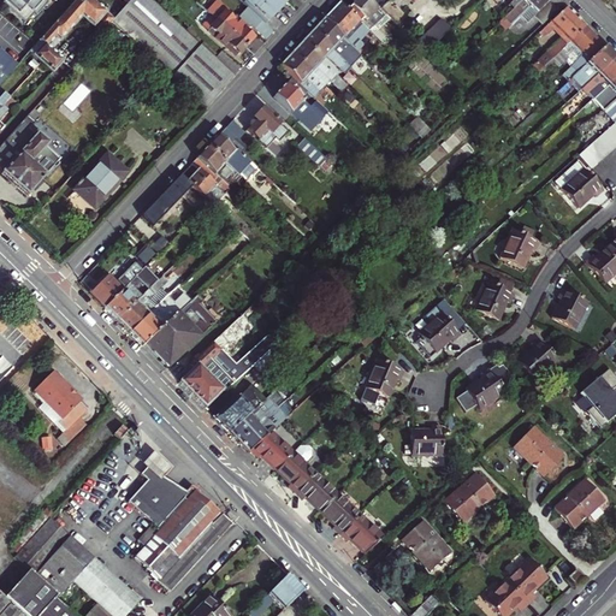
[(0,0),(0,1),(24,23),(34,12),(35,13),(46,3),(43,0),(0,0)]
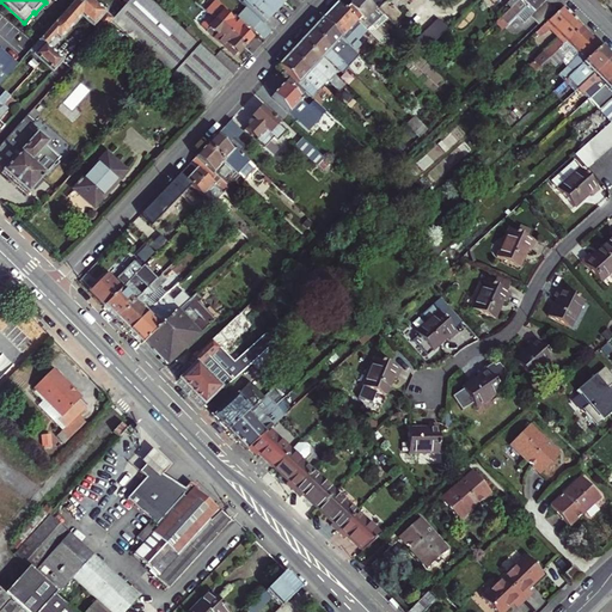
[(81,16),(101,32),(108,25),(111,20),(112,19),(90,0),(73,0),(35,44),(30,49),(29,50),(51,71),(61,60),(46,48),(55,37),(59,40),(81,16)]
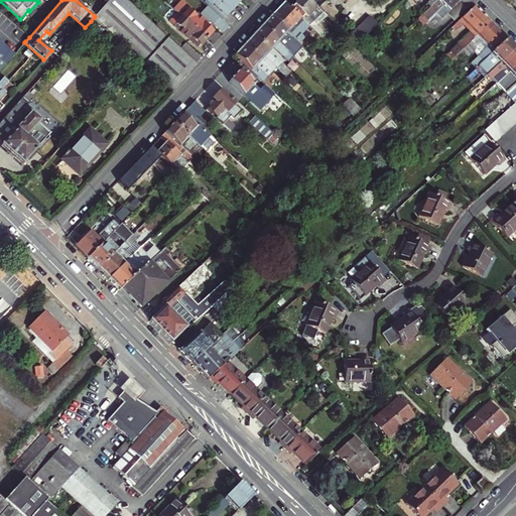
[(180,49),(128,0),(108,0),(107,2),(95,16),(94,17),(139,59),(143,65),(171,91),(197,65),(195,62),(180,49)]
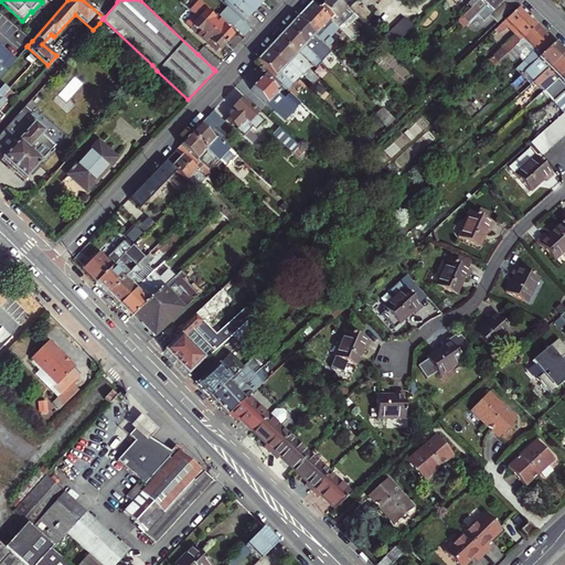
[(200,0),(191,10),(196,14),(226,43),(233,35),(225,29),(227,27),(234,28),(243,36),(251,29),(245,23),(222,2),(213,12),(200,0)]
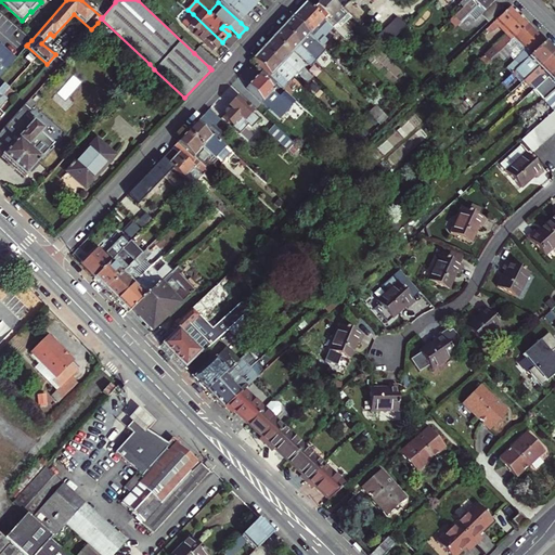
[(259,2),(256,0),(219,0),(218,2),(241,23),(259,2)]
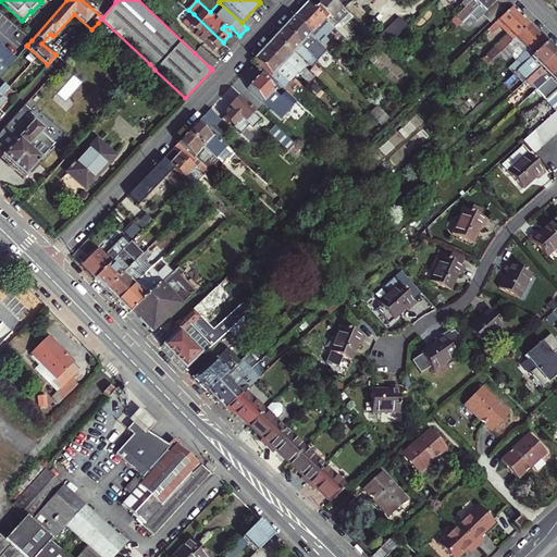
[(333,0),(321,0),(314,9),(347,41),(351,36),(344,28),(354,17),(353,16),(344,8),(343,9),(333,0)]
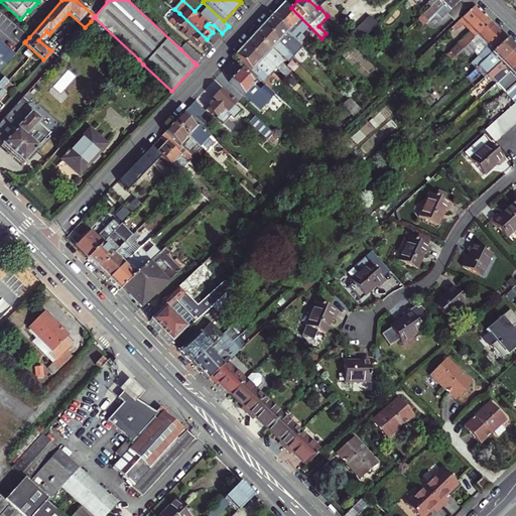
[(327,15),(342,0),(326,0),(318,7),(327,15)]
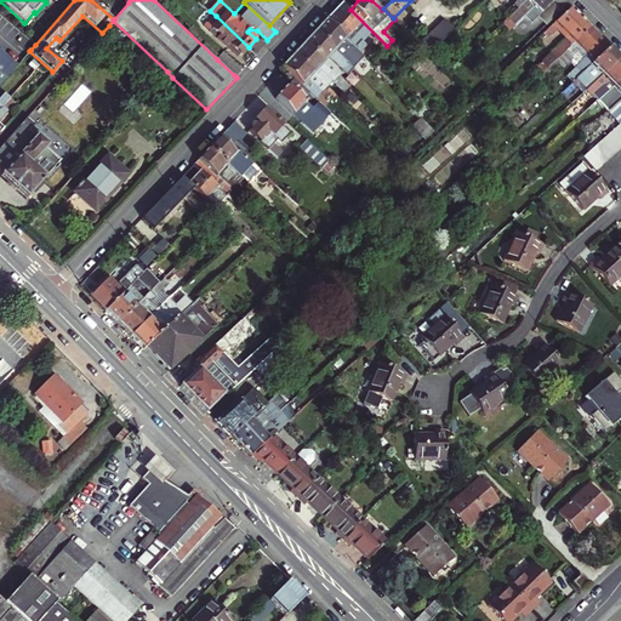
[(493,0),(495,1),(496,0),(511,15),(525,0),(493,0)]
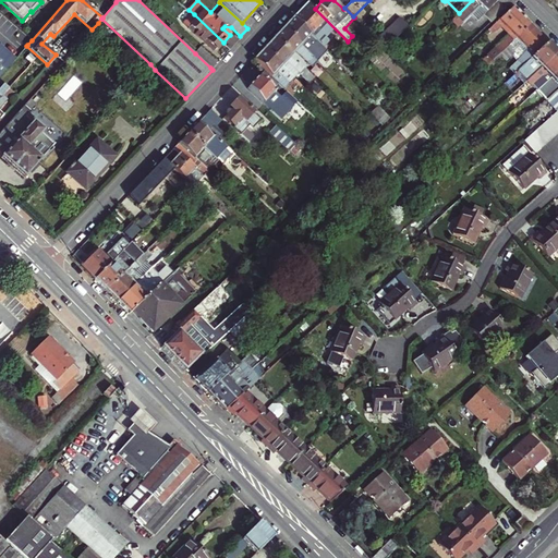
[(472,0),(459,13),(452,20),(459,26),(468,19),(473,24),(486,11),(494,19),(510,3),(507,0),(472,0)]
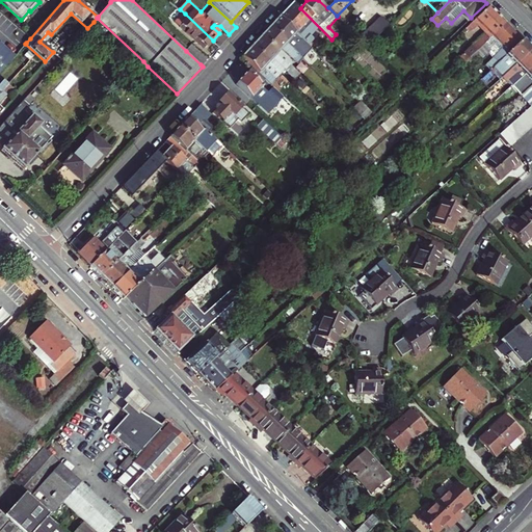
[(331,40),(300,8),(293,1),(280,16),(308,45),(315,37),(310,33),(314,29),(327,43),(331,40)]
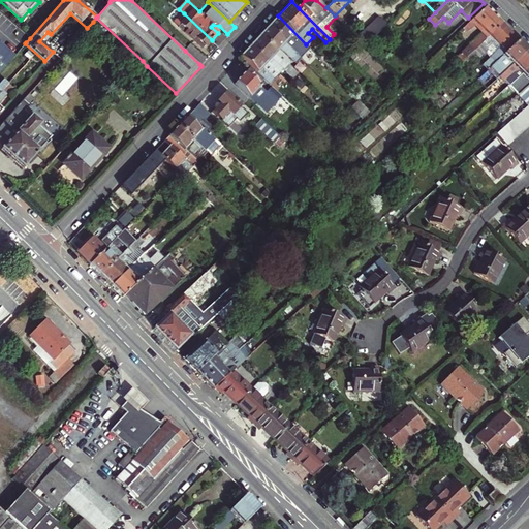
[(461,53),(466,58),(504,23),(487,5),(459,32),(469,43),(461,53)]
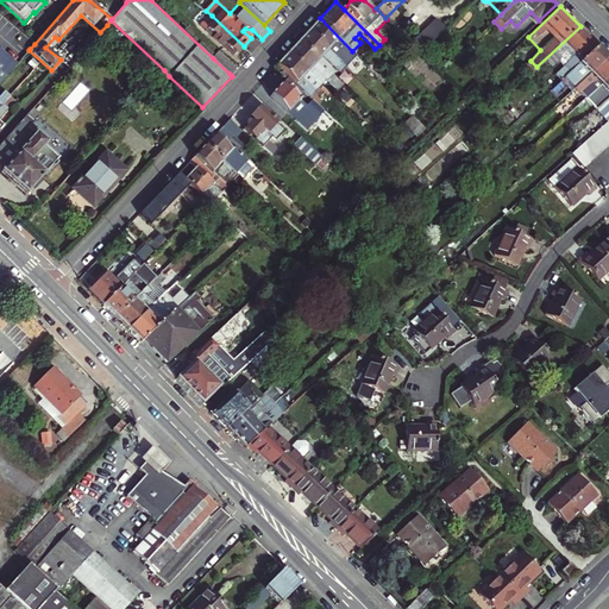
[(244,46),(212,16),(202,25),(227,49),(230,46),(237,54),(244,46)]
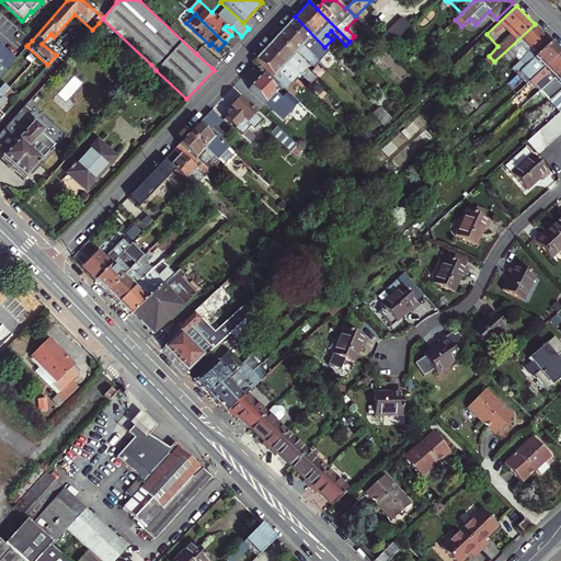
[(324,47),(295,16),(285,27),(320,61),(329,52),(324,47)]
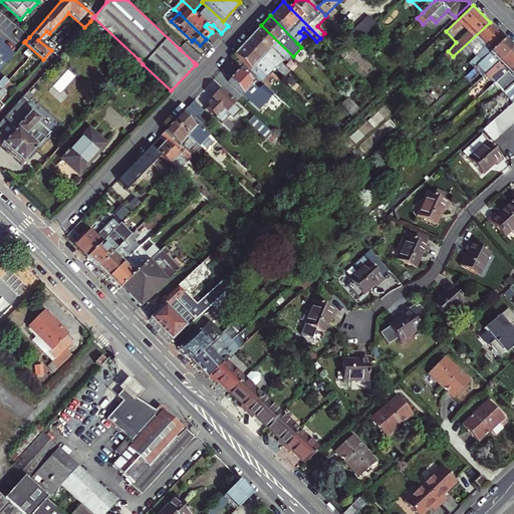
[(367,16),(361,22),(353,29),(346,35),(355,45),(376,25),(367,16)]
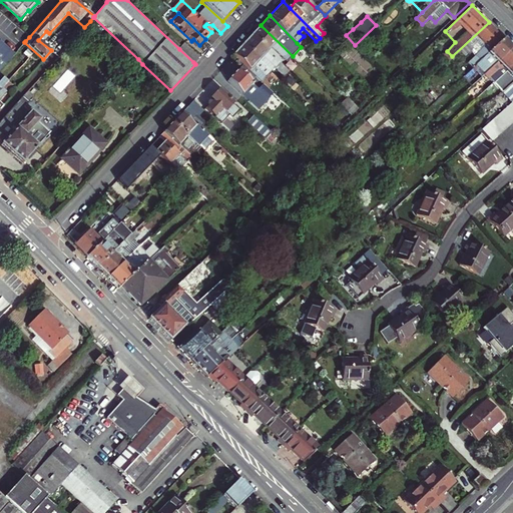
[(489,22),(452,56),(455,59),(462,52),(465,56),(472,49),(477,53),(453,76),(457,81),(504,37),(489,22)]
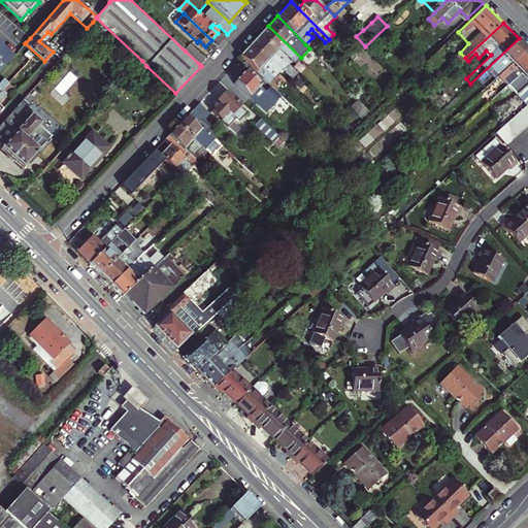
[(268,26),(259,35),(276,53),(281,48),(299,67),(305,62),(301,58),(268,26)]
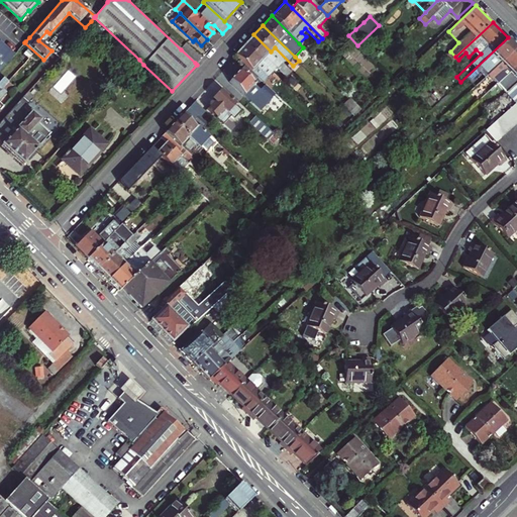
[(253,34),(244,44),(262,61),(266,57),(286,77),(290,73),(291,71),(271,52),(253,34)]
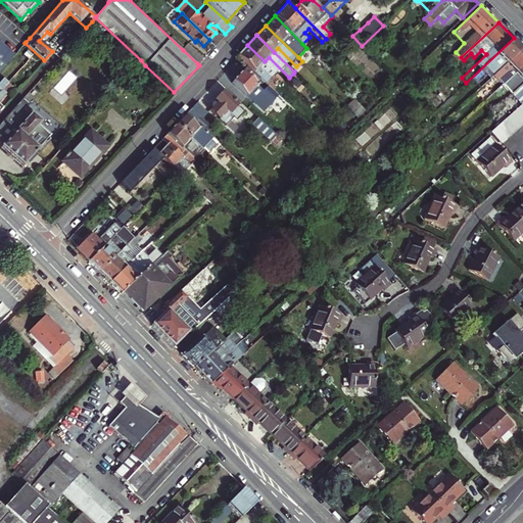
[(490,72),(494,76),(522,50),(522,47),(514,38),(466,83),(467,84),(462,89),(460,87),(449,97),(458,104),(468,95),(466,94),(490,72)]
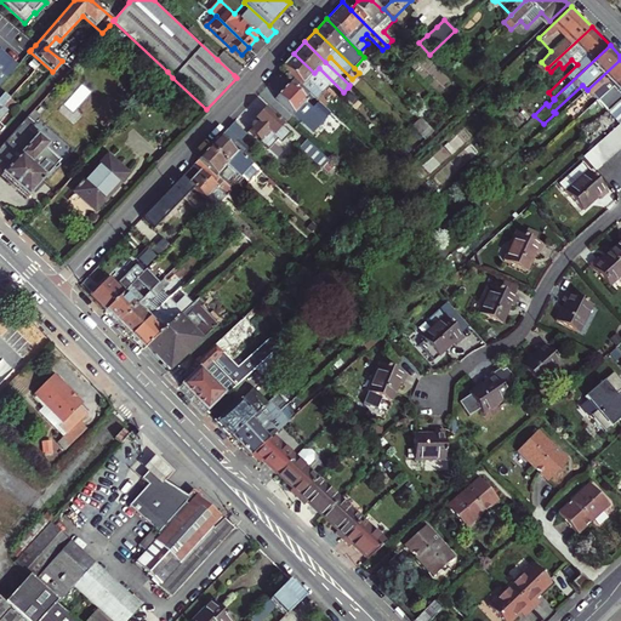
[(0,84),(17,64),(0,50),(0,84)]
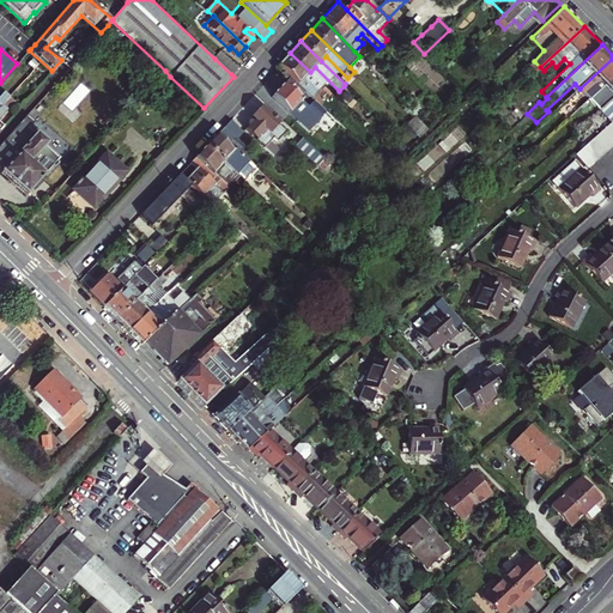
[(222,52),(214,59),(231,74),(237,67),(222,52)]
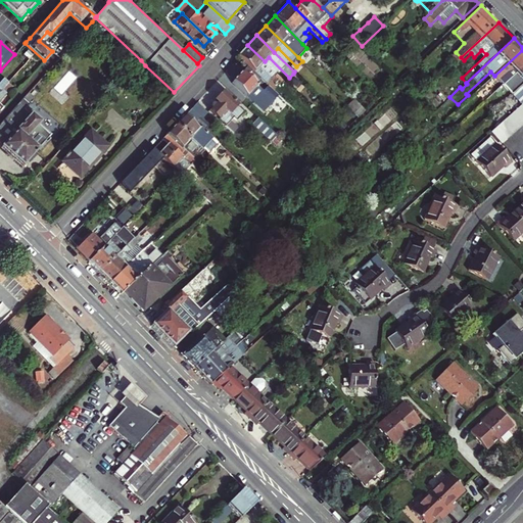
[(237,55),(248,65),(267,83),(277,73),(265,61),(247,45),(237,55)]
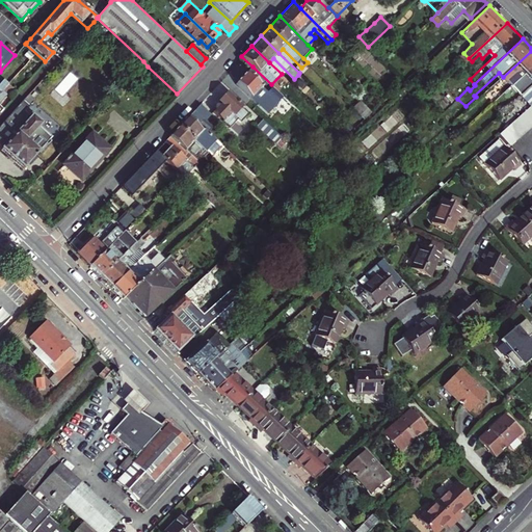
[(486,109),(512,86),(531,68),(531,51),(503,77),(502,78),(506,82),(482,104),(486,109)]
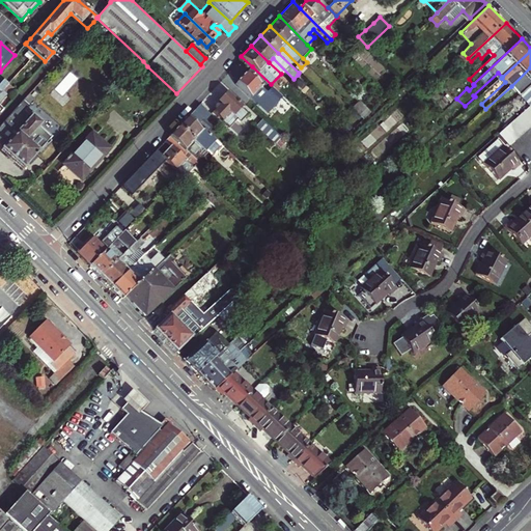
[(143,61),(135,71),(139,76),(147,66),(143,61)]
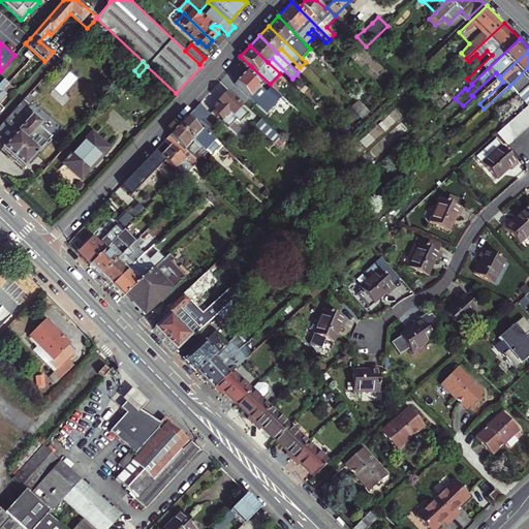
[(251,66),(246,72),(267,91),(268,90),(272,86),(270,84),(251,66)]
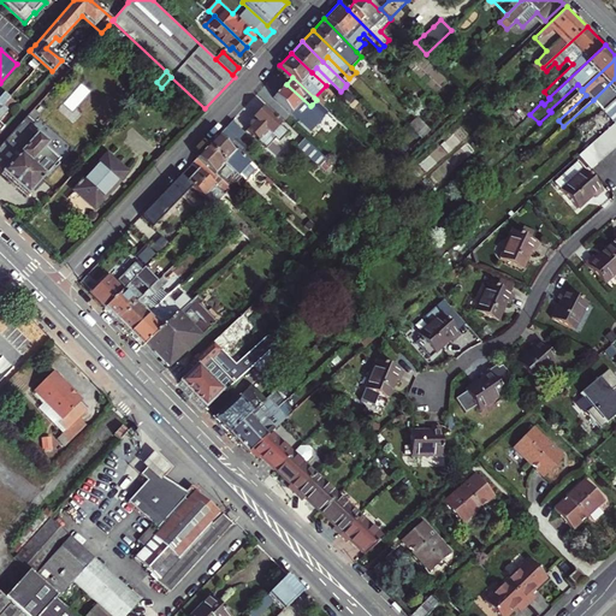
[(615,78),(593,100),(604,111),(615,100),(615,78)]
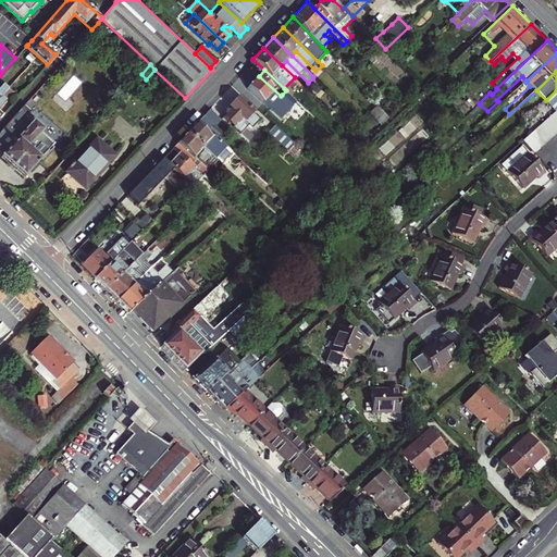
[(281,96),(259,76),(248,87),(273,112),(279,107),(284,112),(293,104),(282,95),(281,96)]
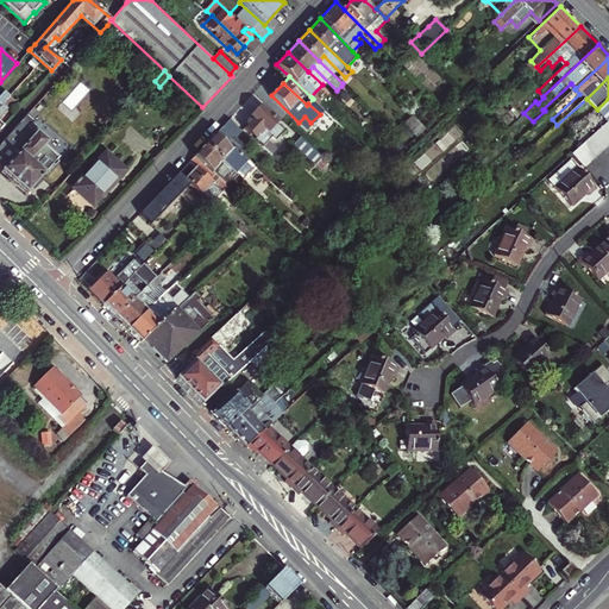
[(347,92),(341,86),(337,90),(336,92),(341,98),(347,92)]
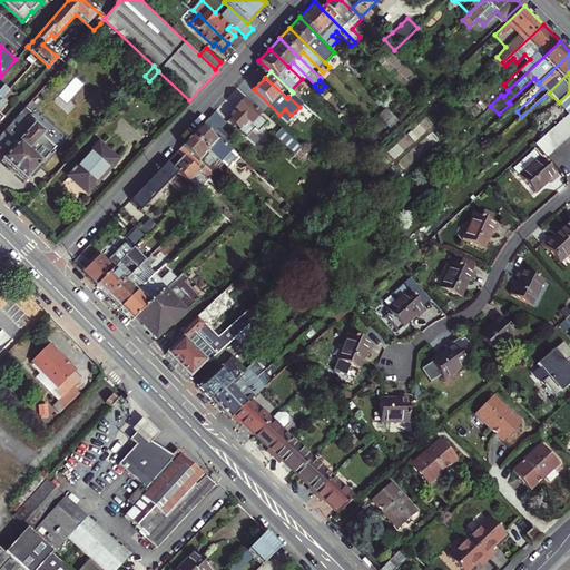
[(569,92),(559,102),(556,106),(559,109),(552,116),(559,123),(560,121),(566,116),(569,111),(569,92)]
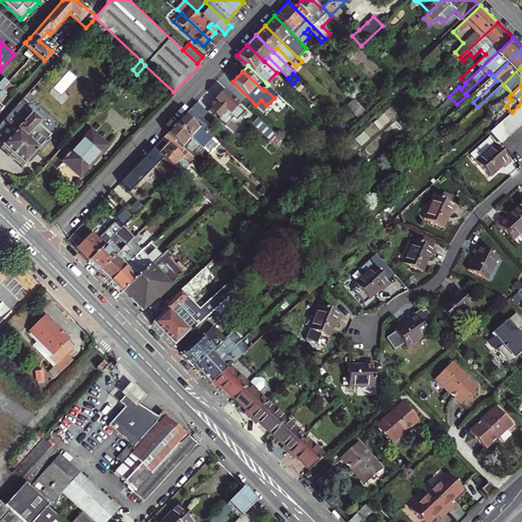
[(222,91),(214,100),(215,102),(210,107),(211,108),(209,110),(233,133),(238,127),(230,120),(241,108),(222,91)]
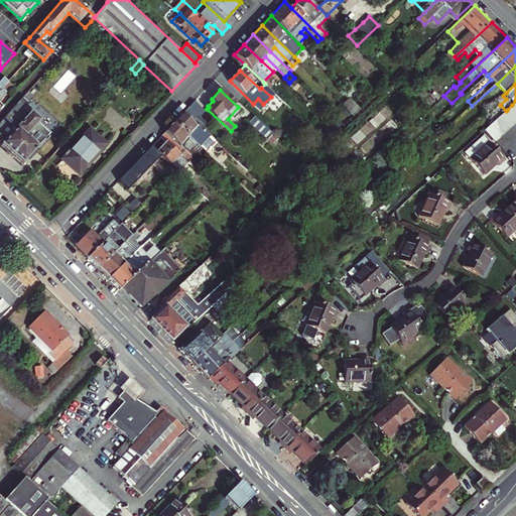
[(52,133),(25,107),(29,102),(23,96),(0,122),(0,139),(4,143),(3,144),(23,163),(52,133)]
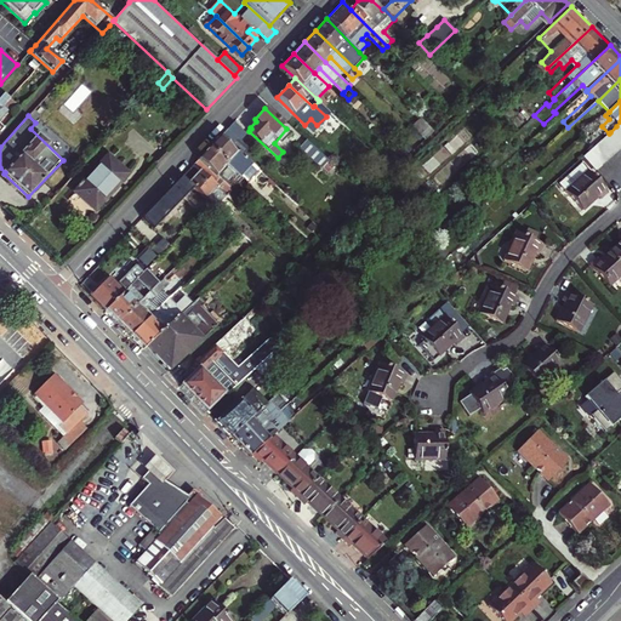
[(425,138),(433,131),(421,118),(411,125),(425,138)]
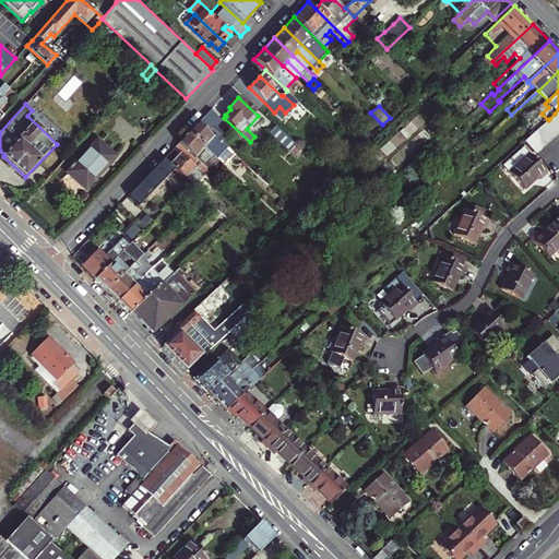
[(213,107),(205,116),(215,125),(223,117),(213,107)]
